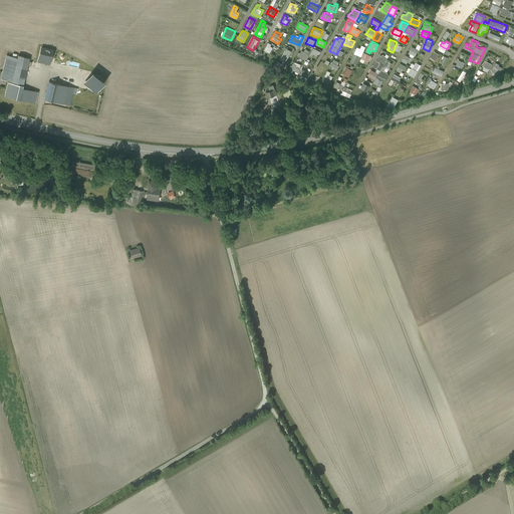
[(269,42),(264,49),(271,53),(274,47),(271,46),(272,43),(269,42)]
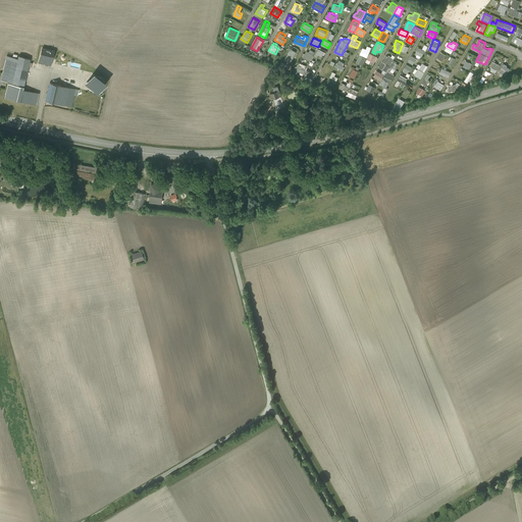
[(403,44),(401,50),(407,53),(410,46),(403,44)]
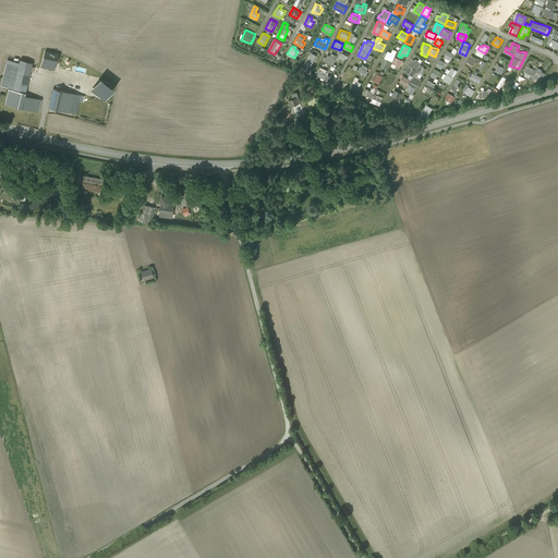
[(455,48),(452,52),(448,50),(445,57),(452,60),(458,49),(455,48)]
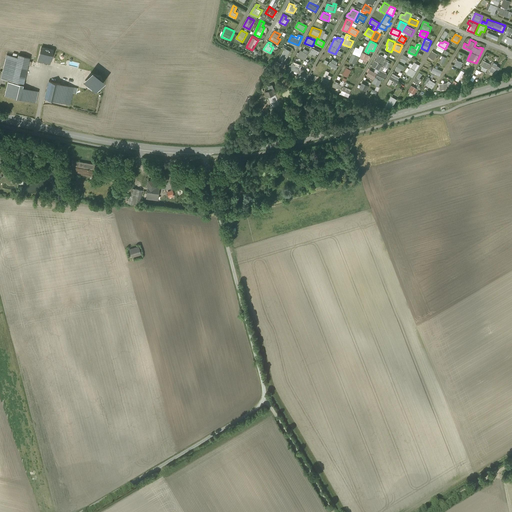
[(356,47),(353,53),(361,56),(364,47),(361,45),(359,48),(356,47)]
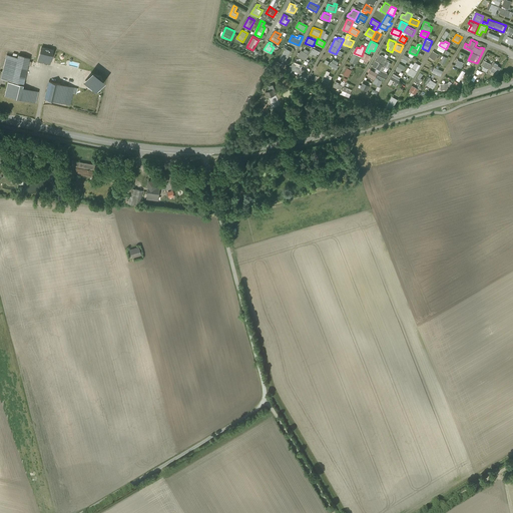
[(53,50),(41,47),(38,60),(50,63),(53,50)]
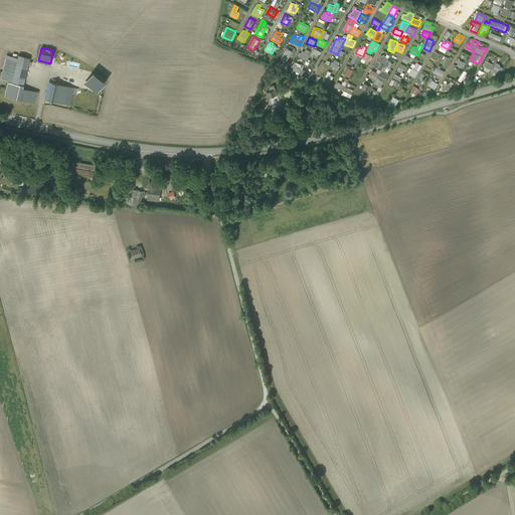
[(317,58),(321,50),(315,47),(311,54),(317,58)]
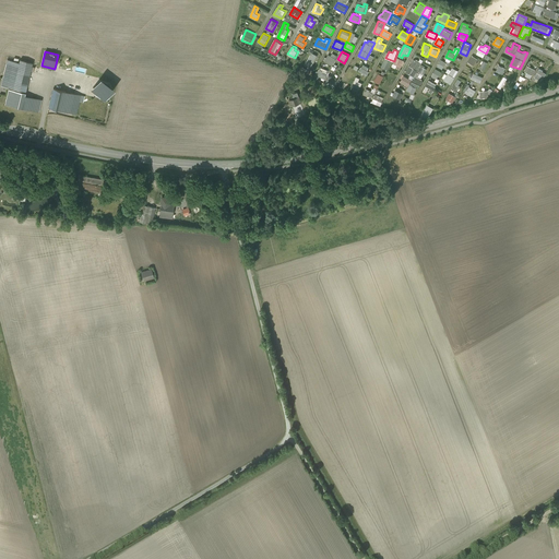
[(311,68),(318,56),(312,52),(306,64),(311,68)]
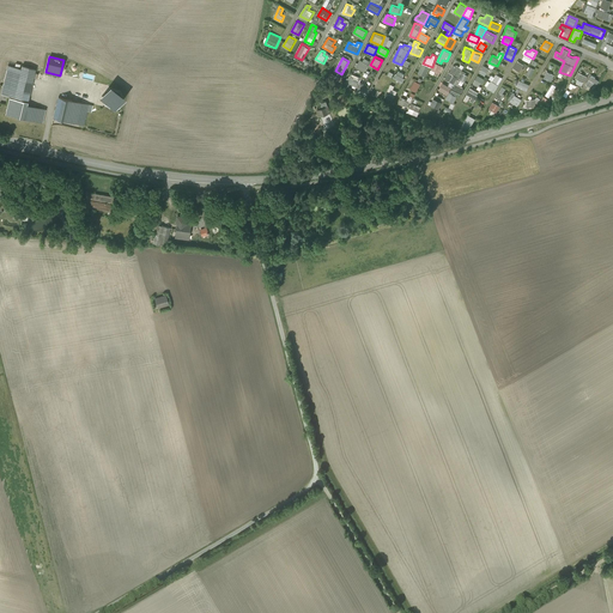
[(364,60),(359,59),(357,68),(366,71),(370,60),(364,59),(364,60)]
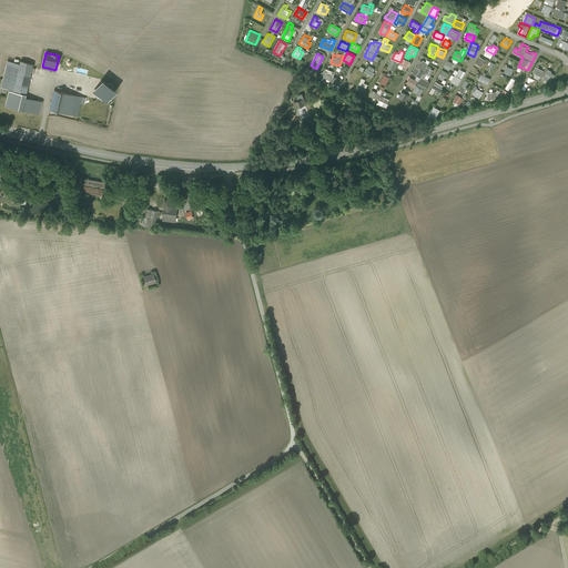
[(480,56),(476,63),(482,67),(486,59),(480,56)]
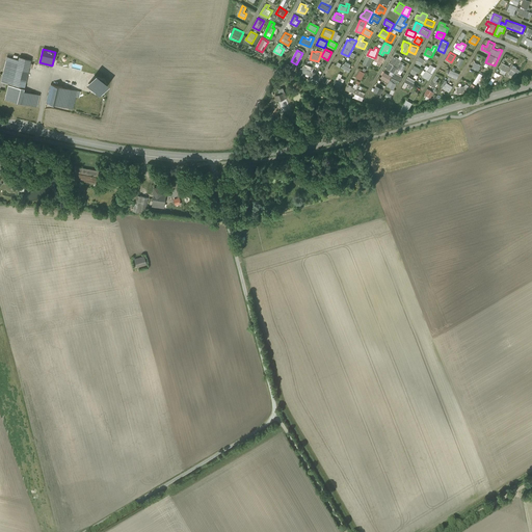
[(381,63),(384,57),(377,54),(375,60),(381,63)]
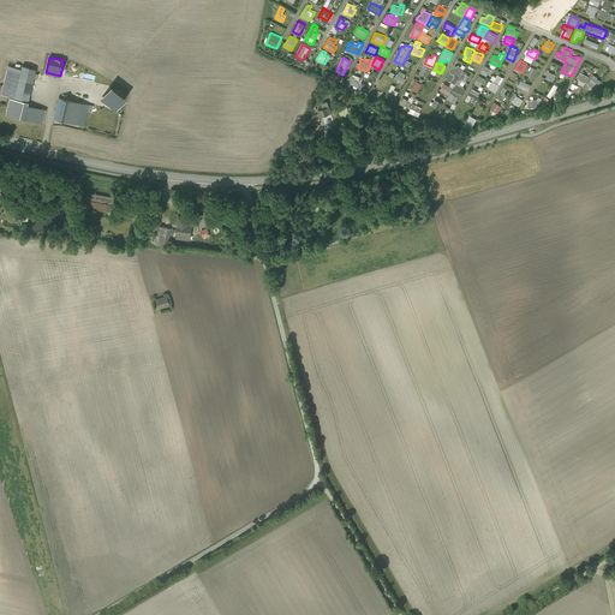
[(457,84),(466,66),(463,65),(461,67),(455,64),(448,79),(457,84)]
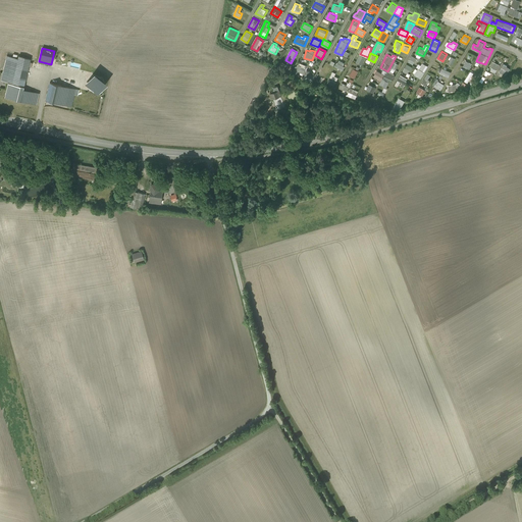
[(17,58),(6,56),(0,81),(8,83),(23,87),(31,58),(18,55),(17,58)]
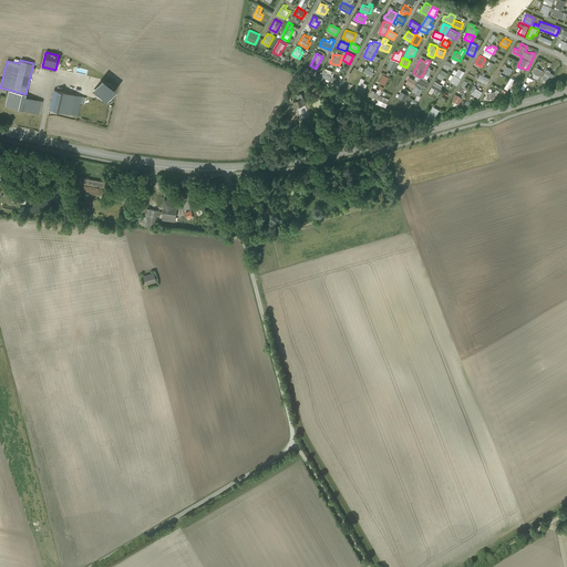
[(388,68),(394,71),(399,63),(391,60),(388,68)]
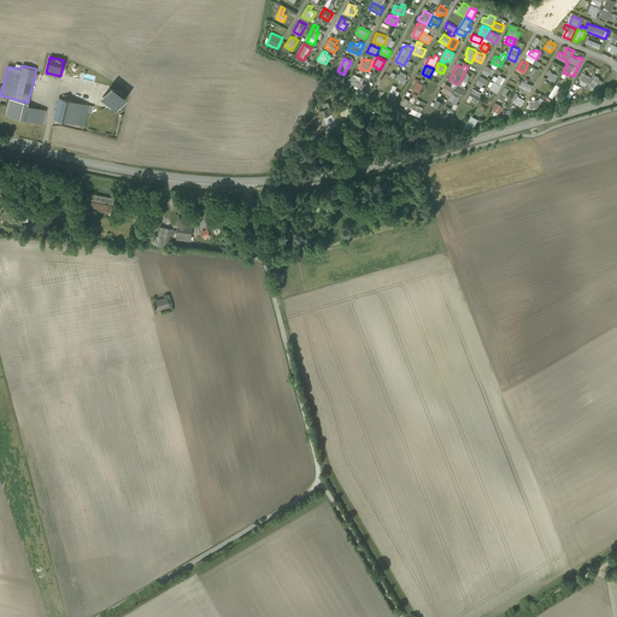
[(483,74),(488,76),(493,69),(487,65),(483,74)]
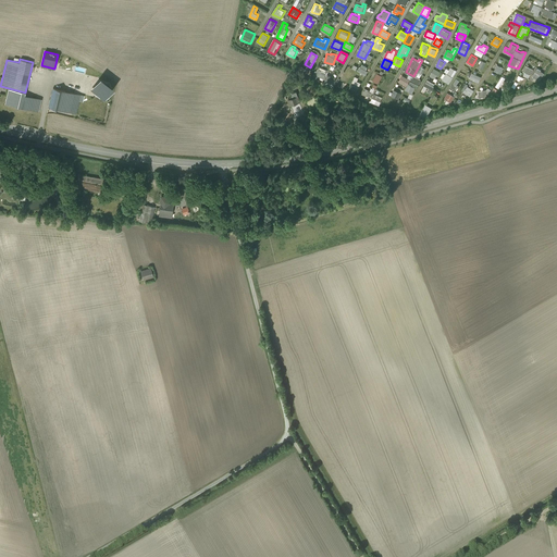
[(478,67),(483,70),(486,62),(482,60),(478,67)]
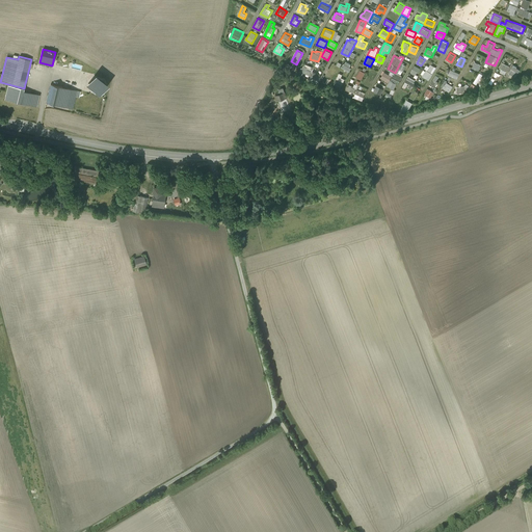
[(343,68),(350,71),(352,64),(346,61),(343,68)]
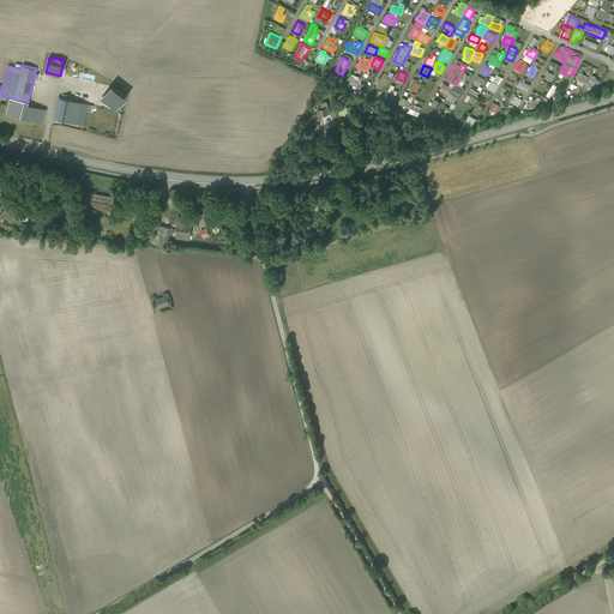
[(546,78),(553,82),(557,74),(548,71),(546,78)]
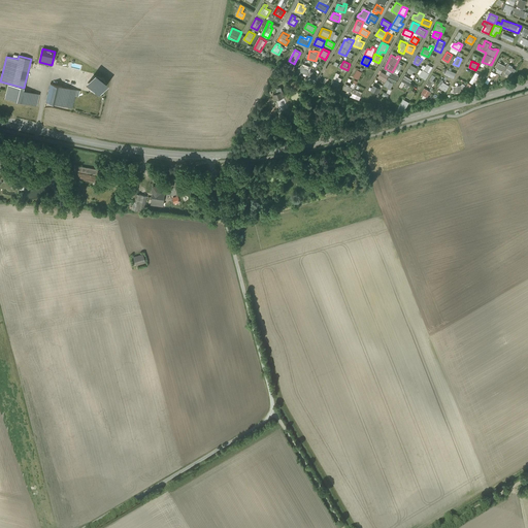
[(398,62),(395,68),(401,70),(404,64),(398,62)]
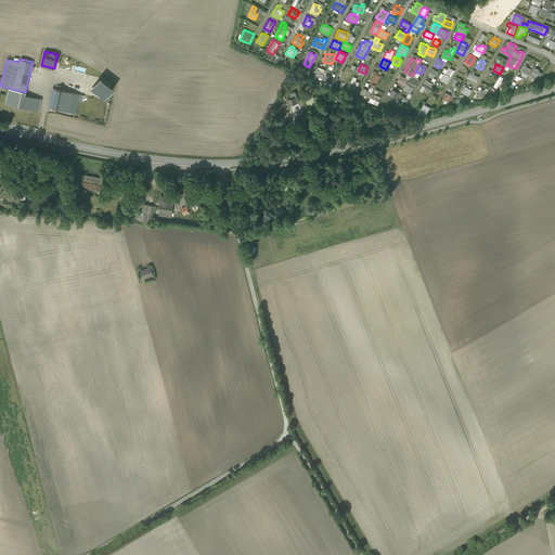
[(528,78),(532,68),(524,65),(521,71),(524,72),(521,76),(528,78)]
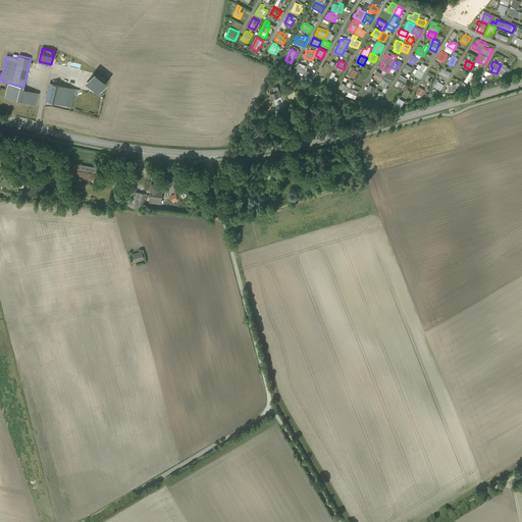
[(313,65),(309,63),(308,66),(300,62),(298,67),(310,71),(313,65)]
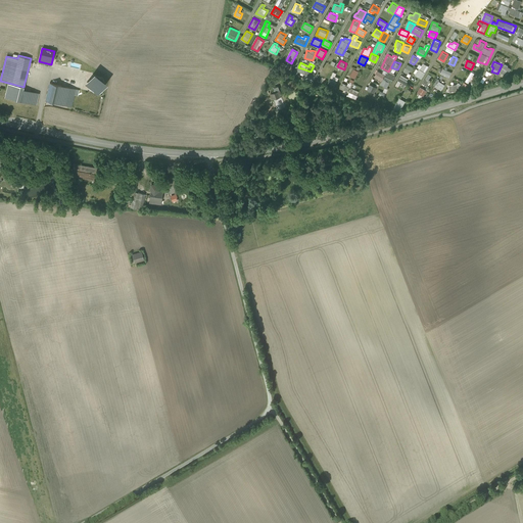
[(422,65),(421,64),(415,75),(422,79),(429,66),(424,63),(422,65)]
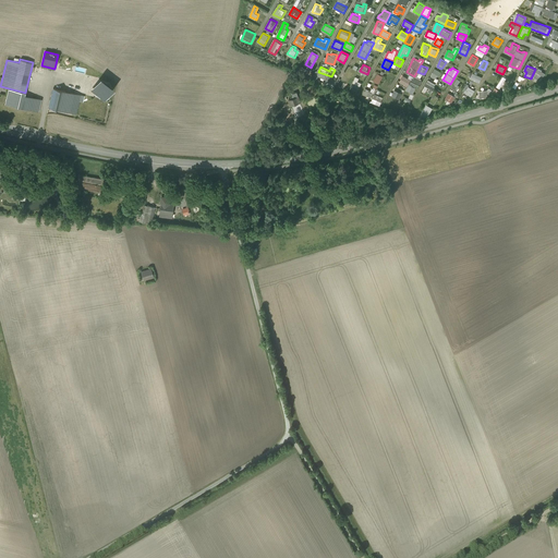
[(542,82),(546,72),(537,68),(534,77),(542,82)]
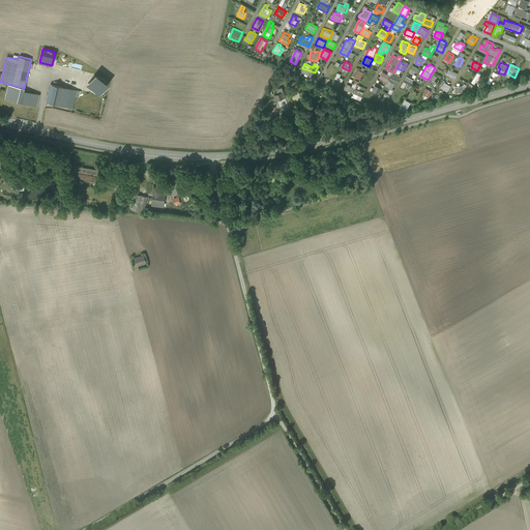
[(415,76),(419,68),(413,65),(409,71),(415,76)]
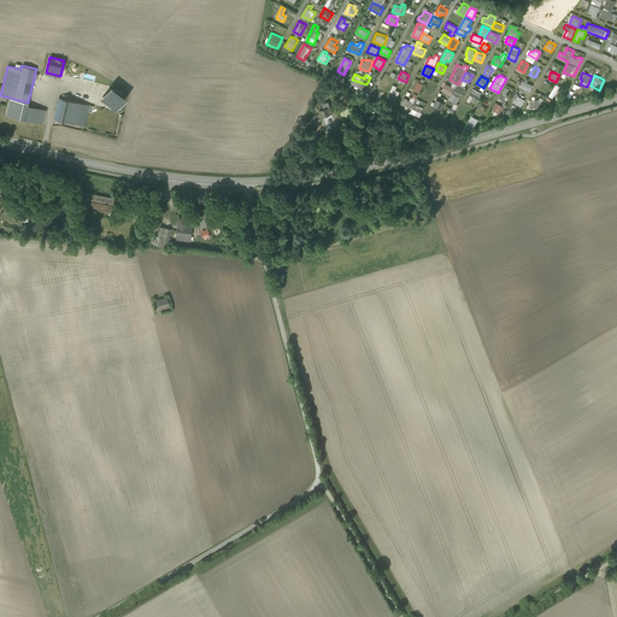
[(616,78),(605,82),(606,88),(616,86),(616,78)]
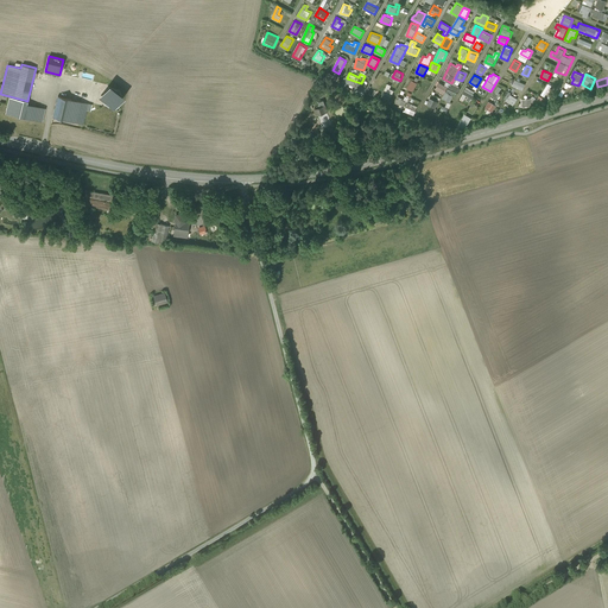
[(407,89),(413,92),(418,83),(412,80),(407,89)]
